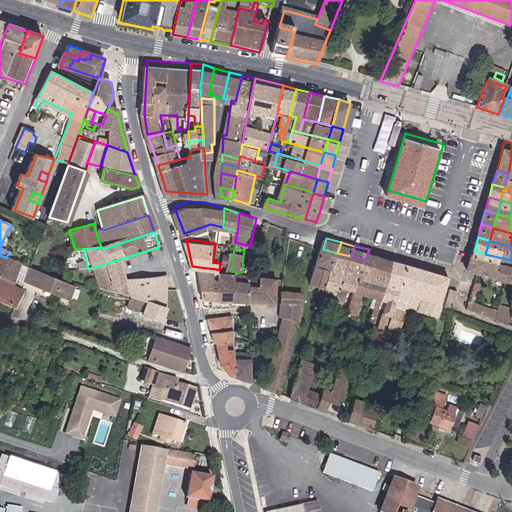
[(326,287),(331,273),(337,253),(323,249),(311,288),(324,293),(326,287)]
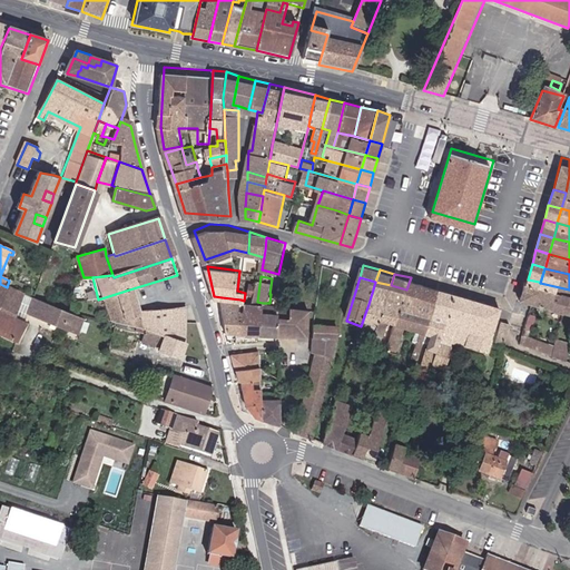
[(406,290),(436,297),(440,286),(411,277),(406,290)]
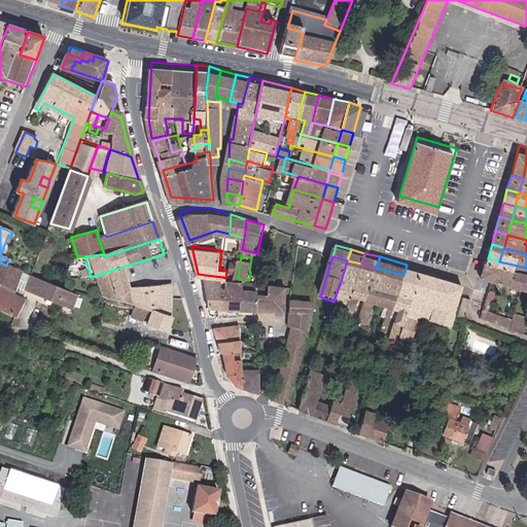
[(484,272),(495,276),(499,261),(498,260),(488,258),(484,272)]
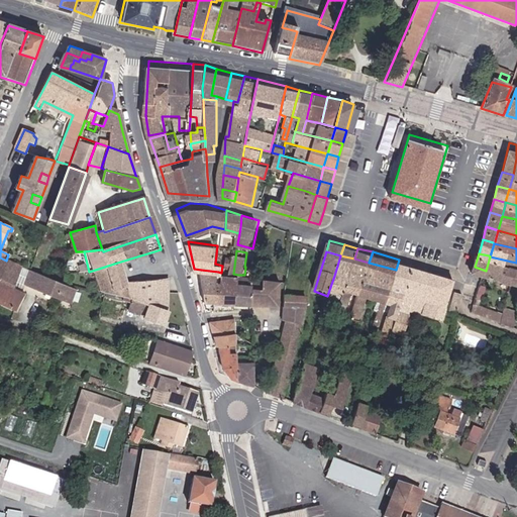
[(343,294),(345,287),(354,259),(340,255),(334,276),(329,290),(343,294)]
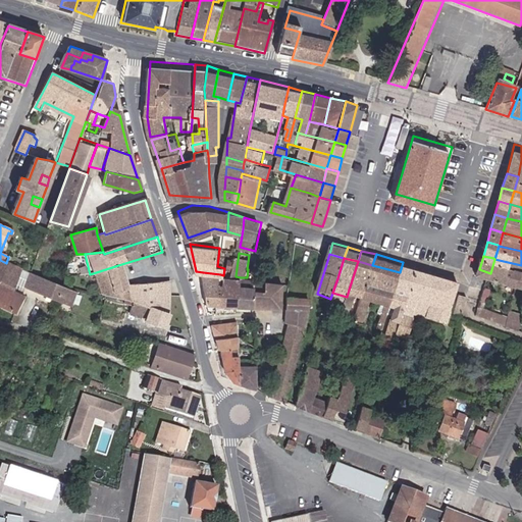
[(490,273),(521,281),(521,277),(521,265),(494,259),(490,273)]
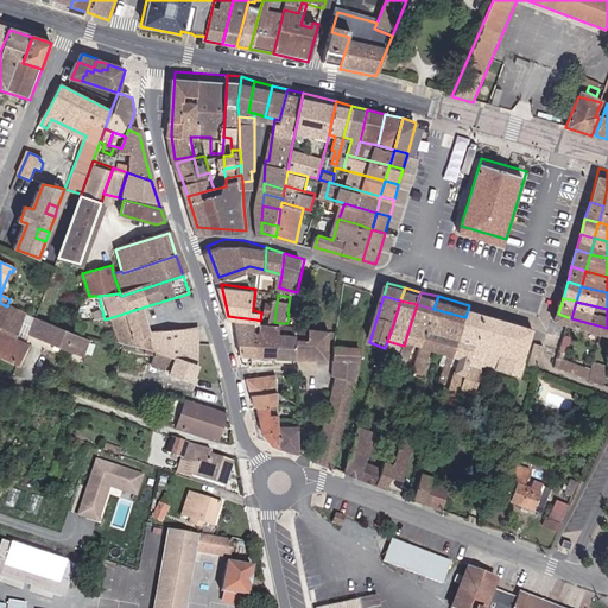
[(406,337),(423,342),(434,309),(417,304),(406,337)]
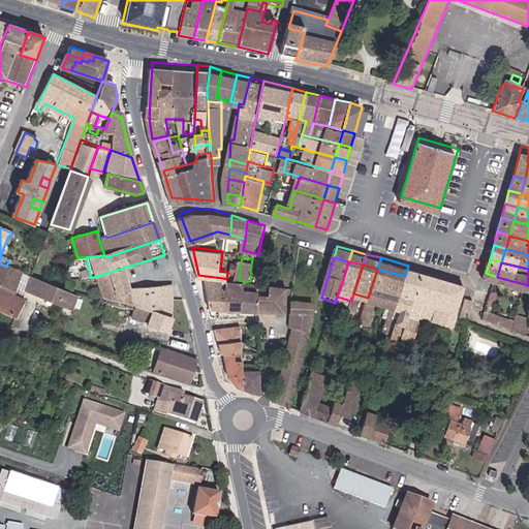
[(0,291),(11,297),(14,286),(20,272),(6,267),(4,266),(0,275),(0,291)]
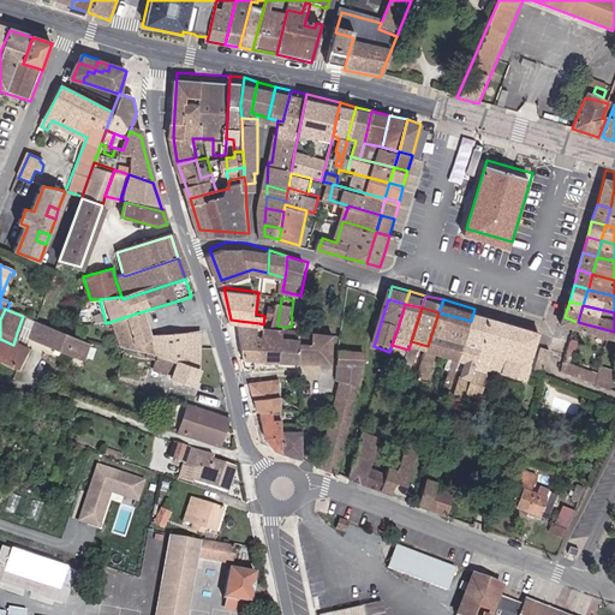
[(471,321),(488,326),(493,314),(475,309),(471,321)]
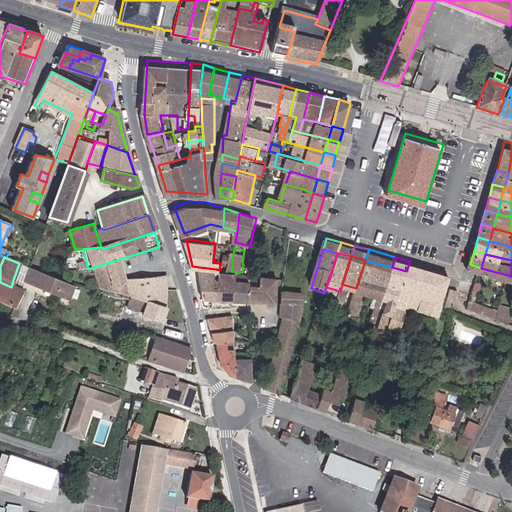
[(128,298),(122,278),(116,260),(88,269),(94,289),(103,291),(128,299),(128,298)]
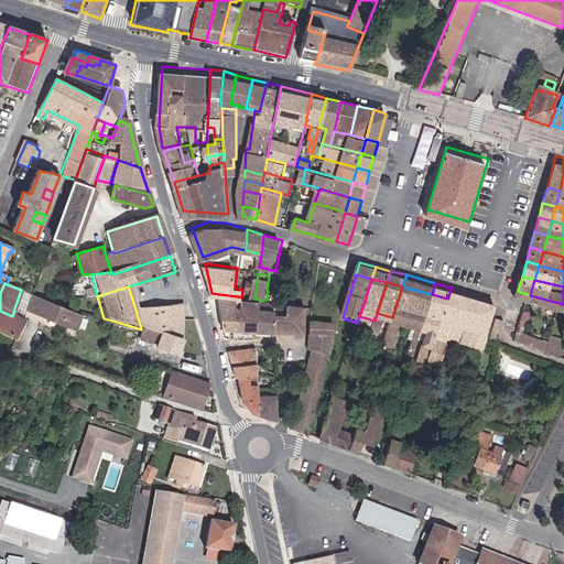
[(423,326),(432,294),(402,286),(392,317),(388,332),(380,354),(384,355),(388,345),(392,347),(401,320),(418,325),(407,364),(411,365),(423,326)]
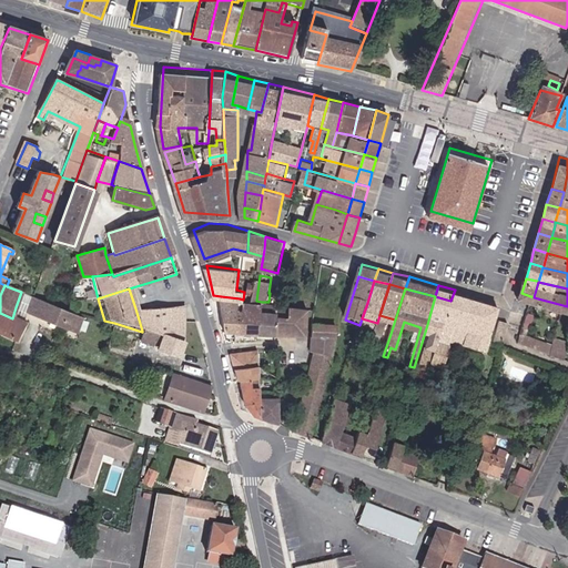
[(457,303),(477,308),(480,296),(455,290),(450,301),(457,303)]
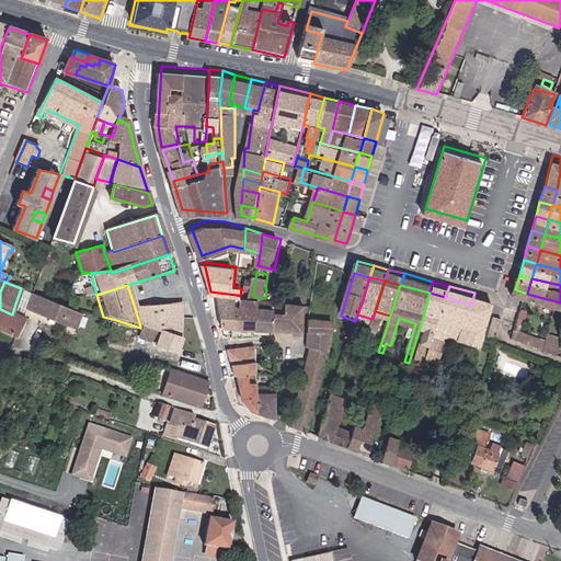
[(15,304),(25,307),(31,293),(21,288),(15,304)]
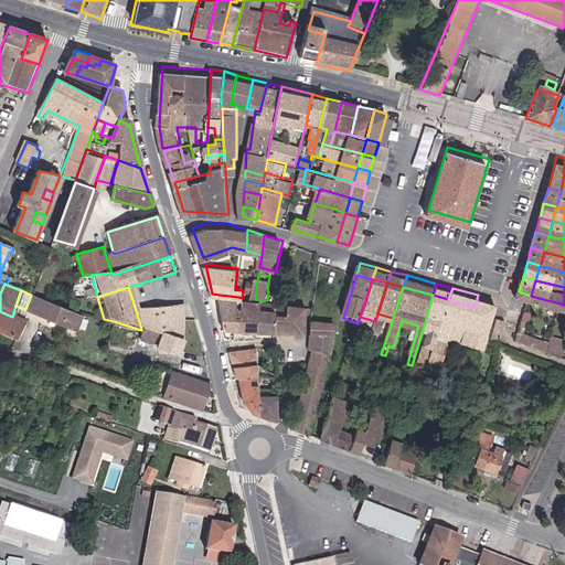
[(74,311),(66,308),(33,296),(31,295),(25,309),(25,310),(61,324),(68,327),(74,311)]
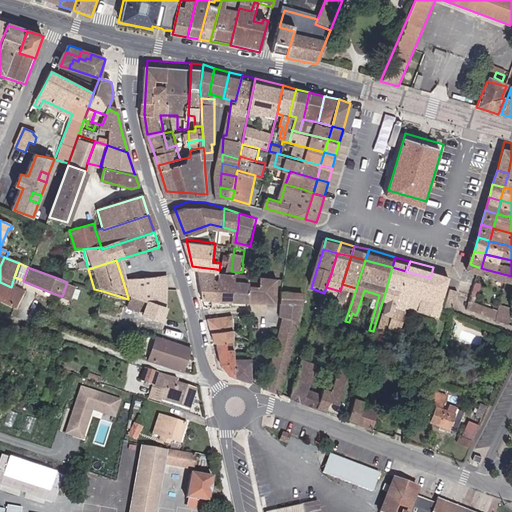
[(204,297),(214,297),(215,277),(216,269),(199,267),(201,280),(204,297)]
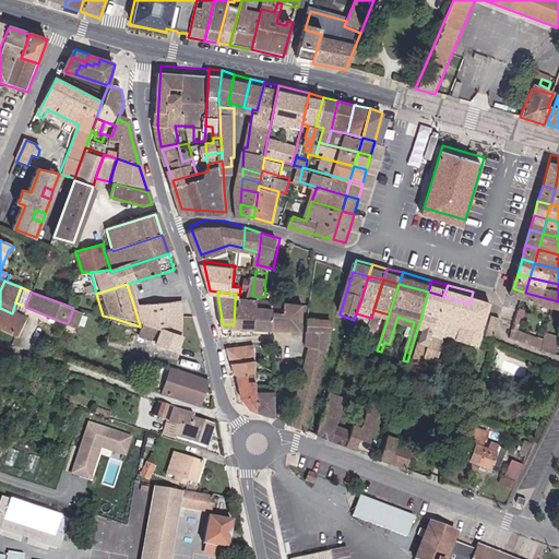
[(424,360),(443,296),(428,292),(419,323),(426,325),(423,334),(421,333),(413,360),(417,363),(418,359),(424,360)]
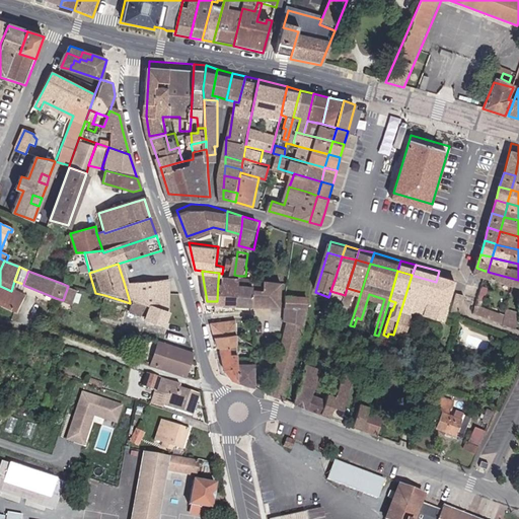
[(436,282),(455,287),(458,276),(439,271),(436,282)]
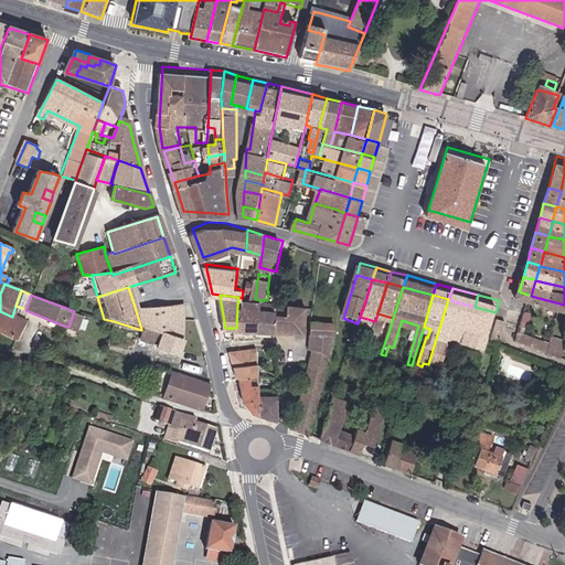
[(237,306),(259,308),(260,300),(255,299),(242,298),(238,297),(237,306)]
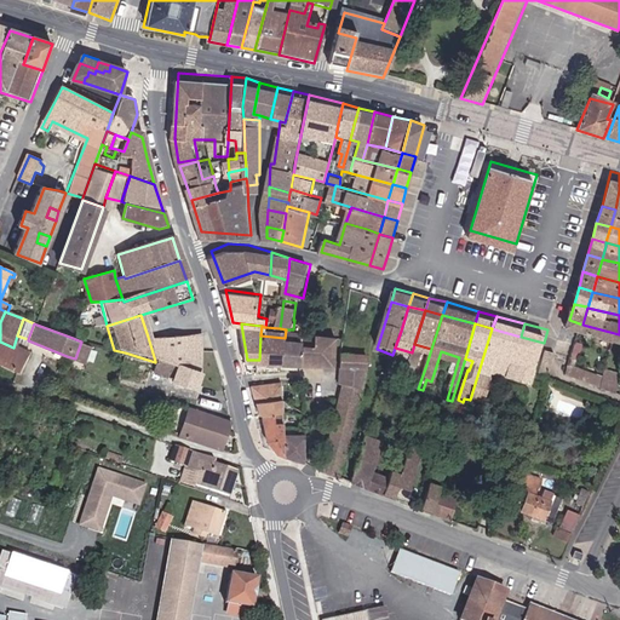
[(495,367),(509,372),(521,337),(499,331),(492,328),(478,373),(470,400),(464,419),(470,422),(478,395),(486,397),(495,367)]
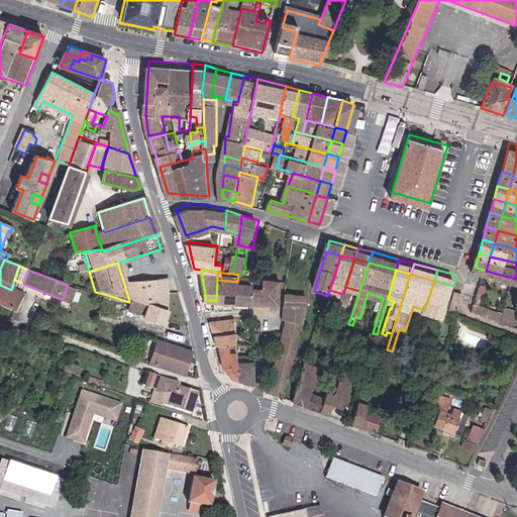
[(236,302),(252,303),(254,277),(245,276),(244,283),(237,282),(236,302)]
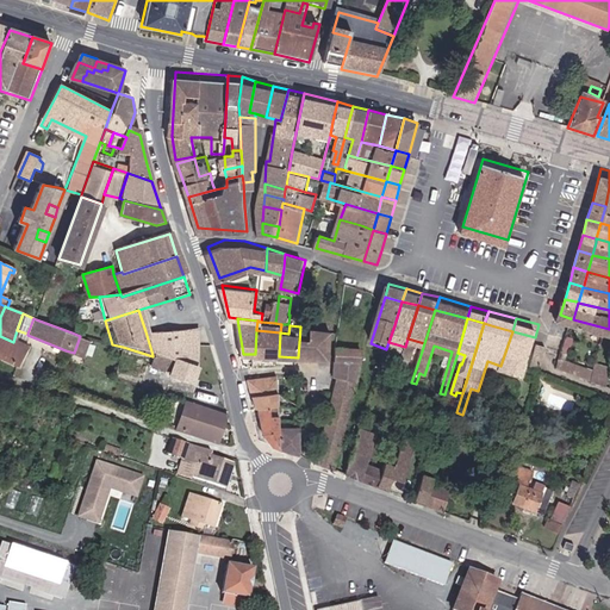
[(298,358),(329,360),(332,330),(300,327),(298,358)]
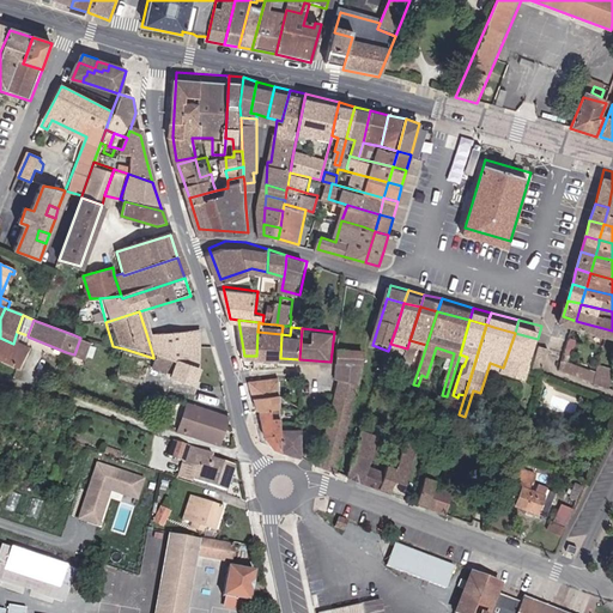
[(256,356),(280,358),(281,334),(258,332),(256,356)]
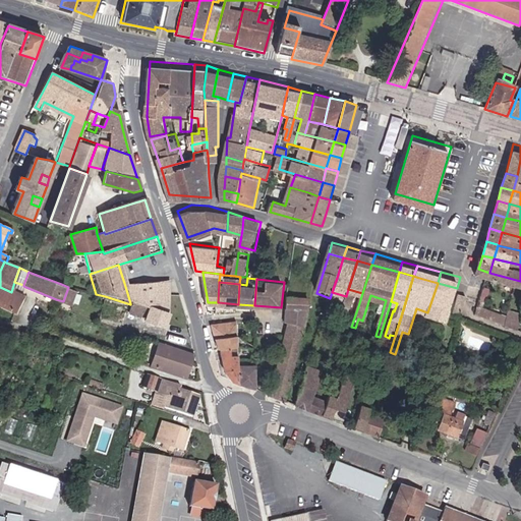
[(167,331),(171,315),(169,283),(124,283),(130,303),(130,304),(128,315),(161,326),(160,330),(167,331)]
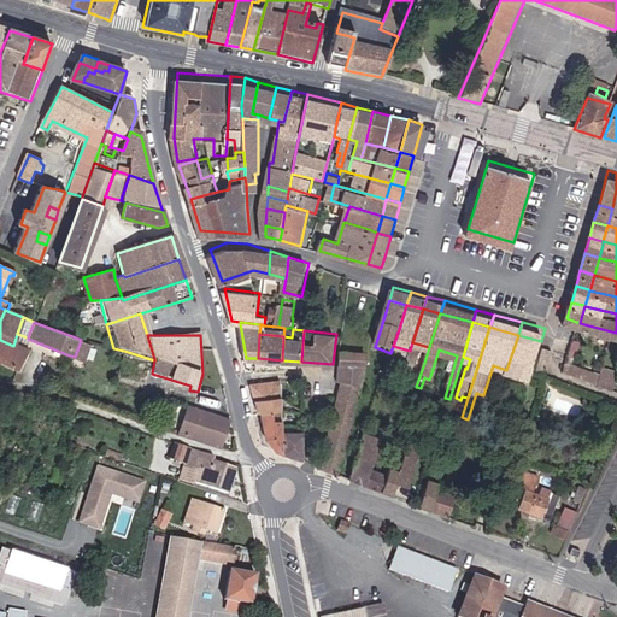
[(506,370),(529,376),(541,341),(518,335),(506,370)]
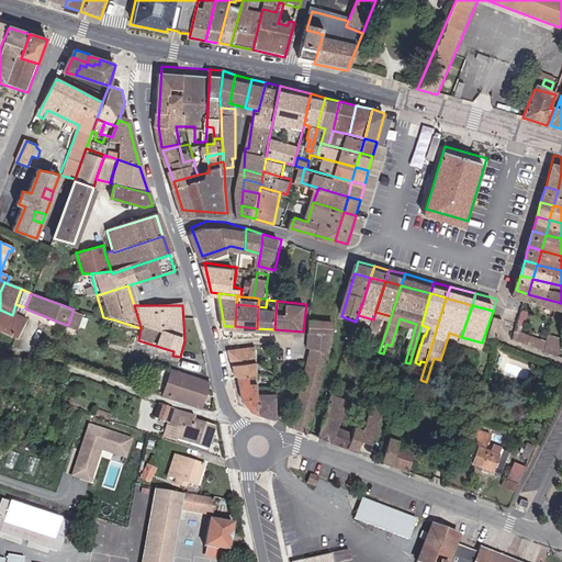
[(0,330),(17,339),(24,319),(12,315),(0,310),(0,330)]
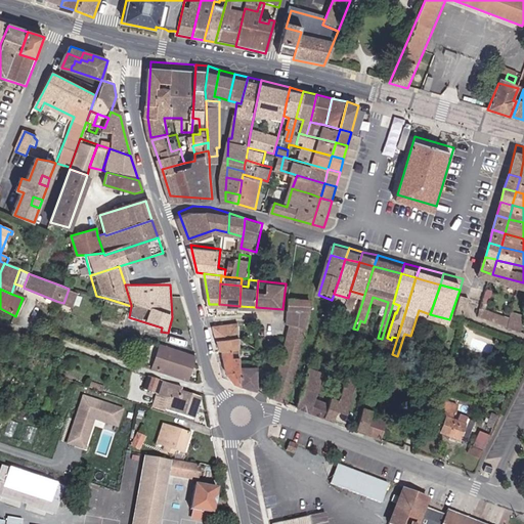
[(63,303),(71,305),(76,291),(69,289),(63,303)]
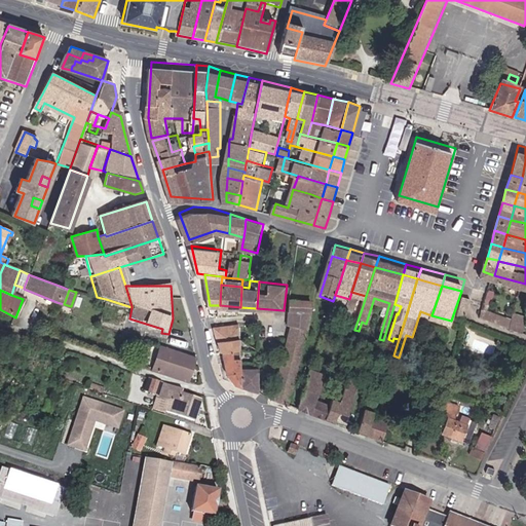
[(459,313),(466,315),(473,296),(465,294),(459,313)]
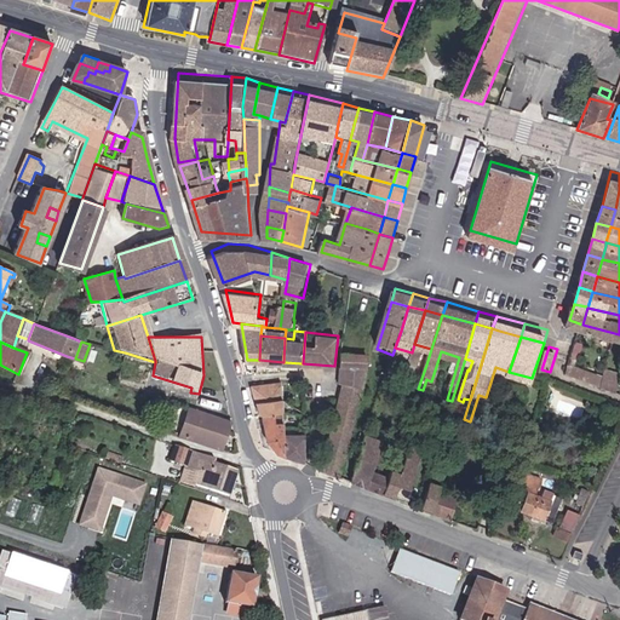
[(322,470),(339,477),(371,368),(367,367),(369,354),(343,351),(339,383),(345,383),(322,470)]
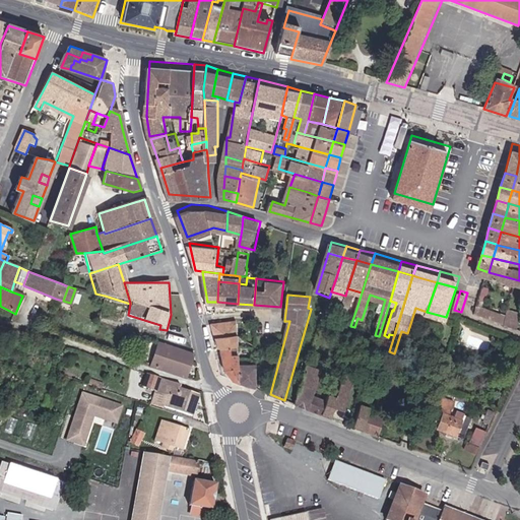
[(494,307),(481,303),(479,310),(492,314),(494,307)]
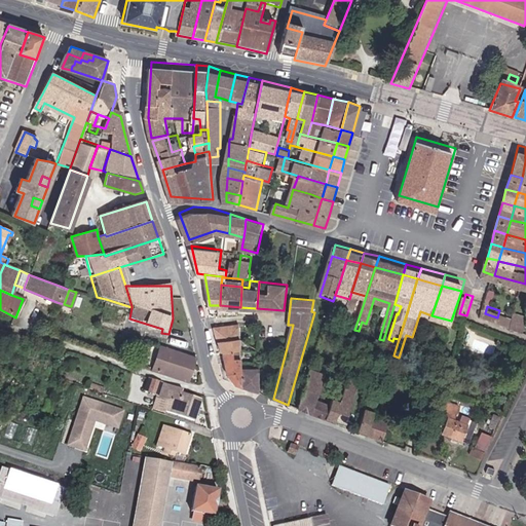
[(525,309),(518,307),(516,313),(525,315),(525,309)]
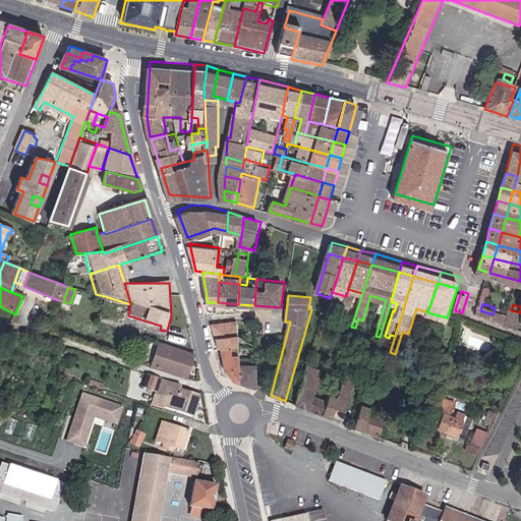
[(511,312),(495,307),(493,314),(509,319),(511,312)]
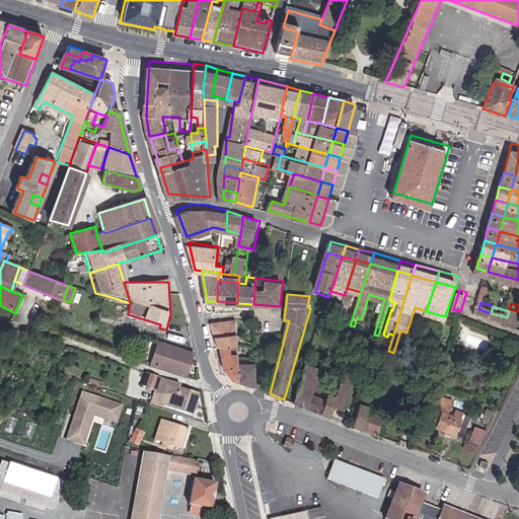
[(509,311),(507,317),(518,321),(518,311),(509,309),(509,311)]
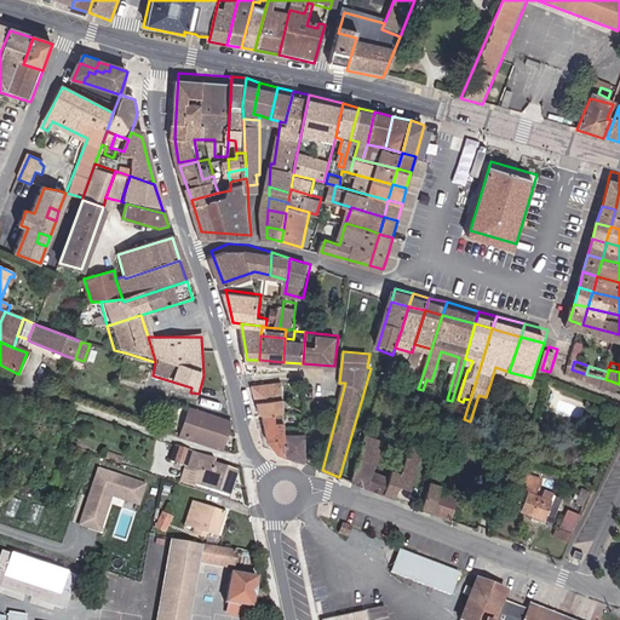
[(259,400),(283,396),(283,377),(254,385),(259,400)]
